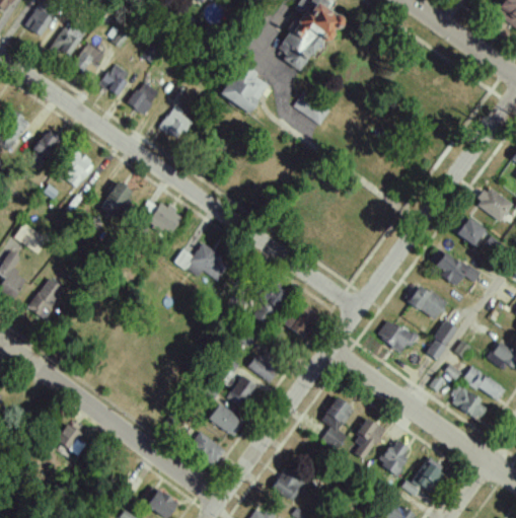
[(0,0),(0,6),(7,10),(12,0),(0,0)]
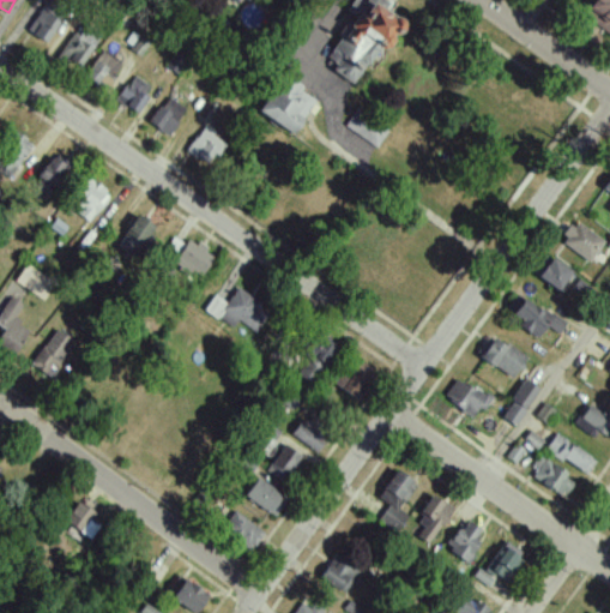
[(378,47),(387,52),(405,23),(384,10),(390,1),(387,0),(364,0),(330,59),(336,62),(332,70),(355,84),(378,47)]
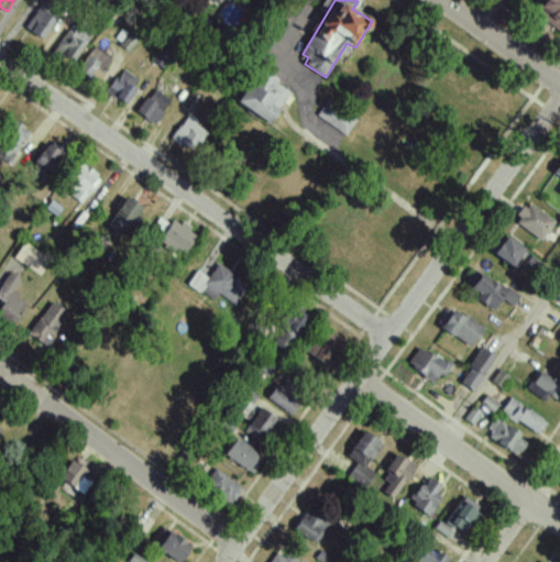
[(544,0),(536,12),(559,31),(559,0),(544,0)]
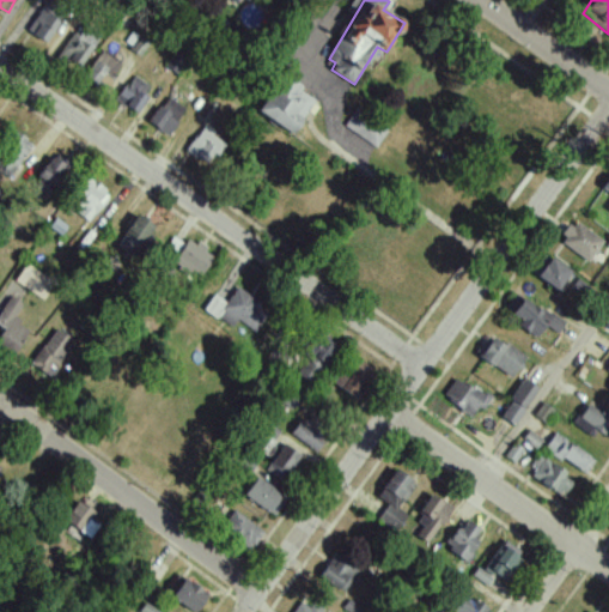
[(29,30),(48,42),(62,20),(44,8),(29,30)]
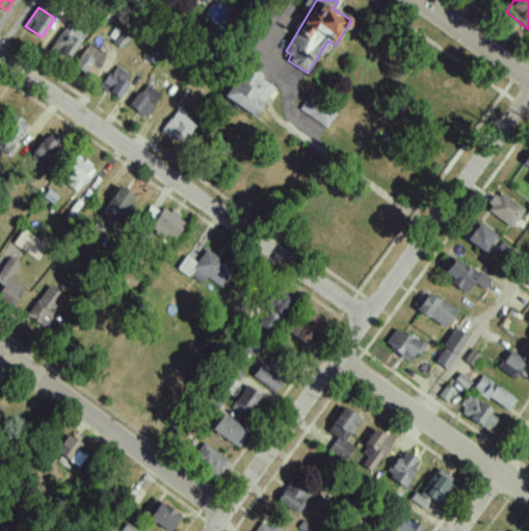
[(54,50),(72,59),(84,32),(67,24),(54,50)]
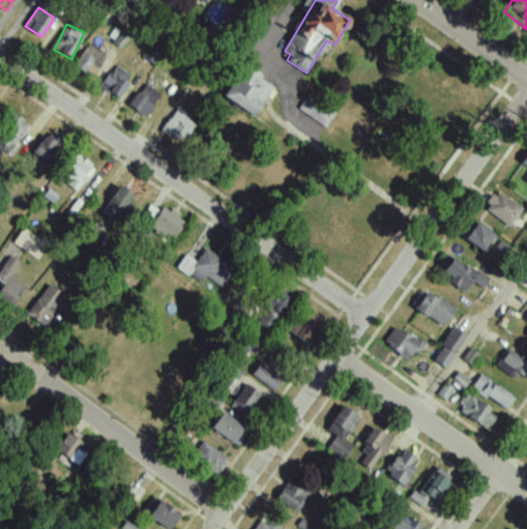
[(92,76),(107,56),(91,43),(76,63),(92,76)]
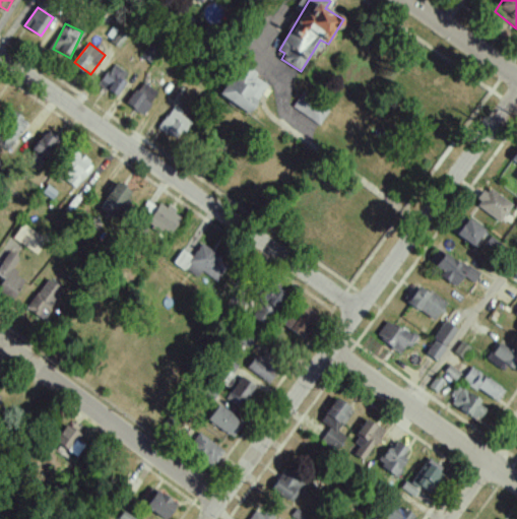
[(267,83),(256,76),(258,72),(240,61),(218,94),(249,114),(267,83)]
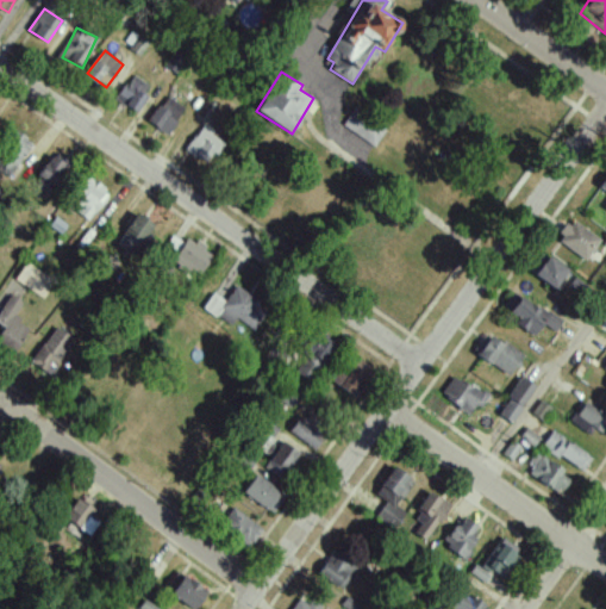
[(139,113),(150,97),(147,94),(151,86),(135,74),(118,99),(139,113)]
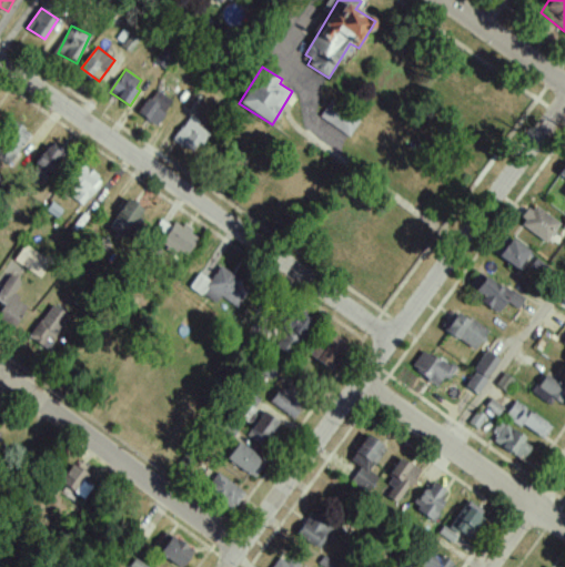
[(141,113),(158,125),(175,100),(158,88),(141,113)]
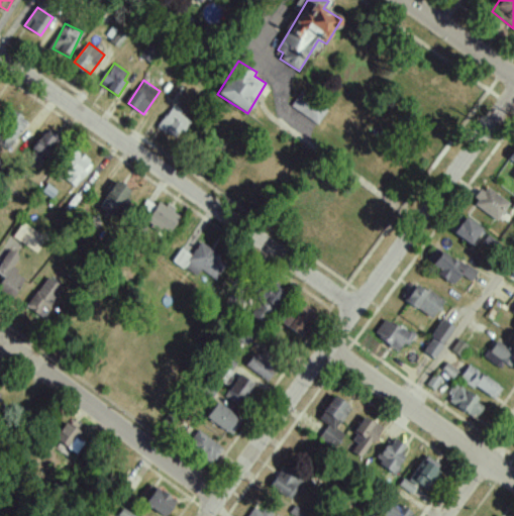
[(319,124),(329,108),(302,90),(292,105),(319,124)]
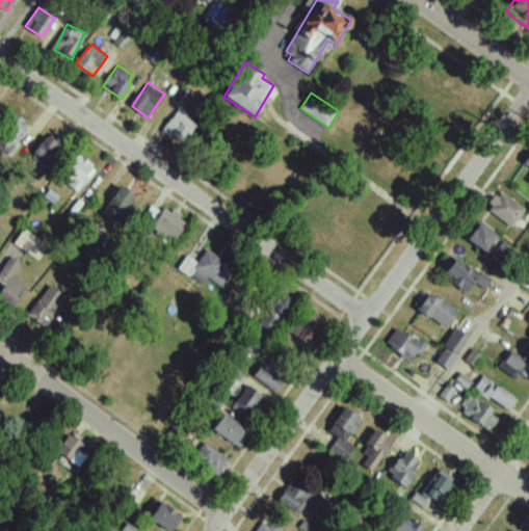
[(200,125),(182,109),(164,128),(181,143),(200,125)]
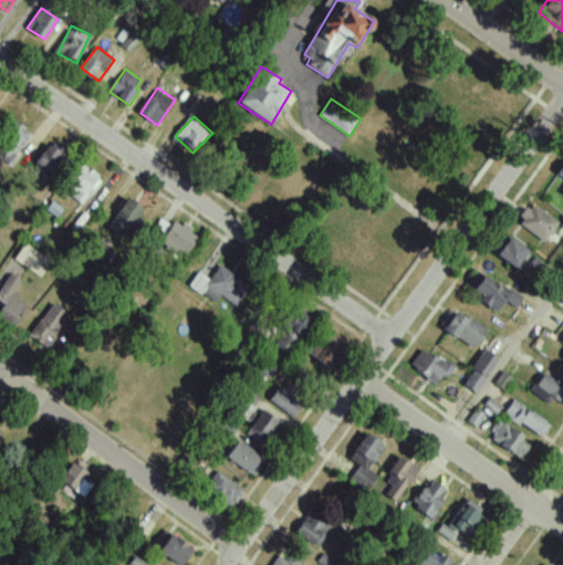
[(30,131),(12,121),(0,145),(0,155),(13,163),(30,131)]
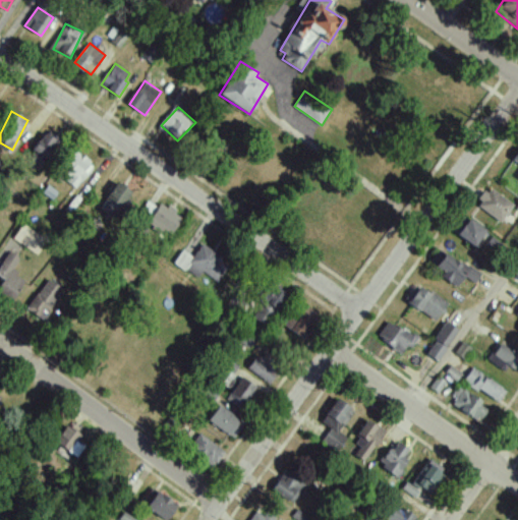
[(30,160),(44,167),(60,136),(46,128),(30,160)]
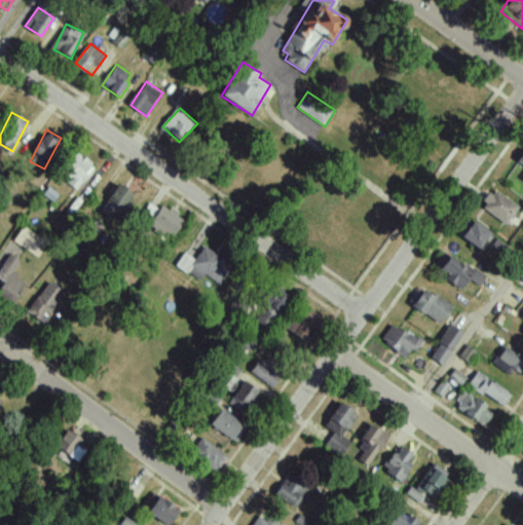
[(96,166),(76,151),(62,169),(71,176),(67,181),(77,189),(96,166)]
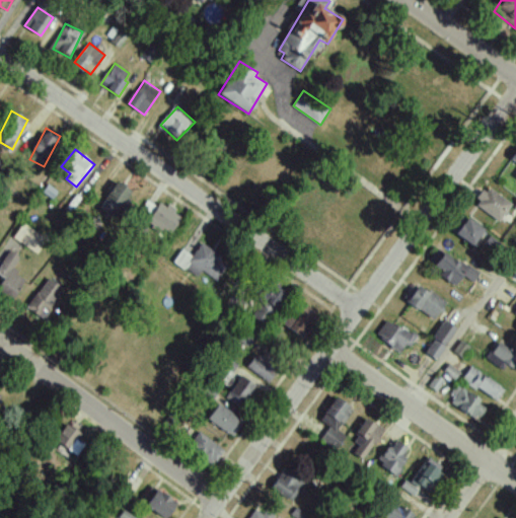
[(131,190),(116,181),(100,210),(117,218),(131,190)]
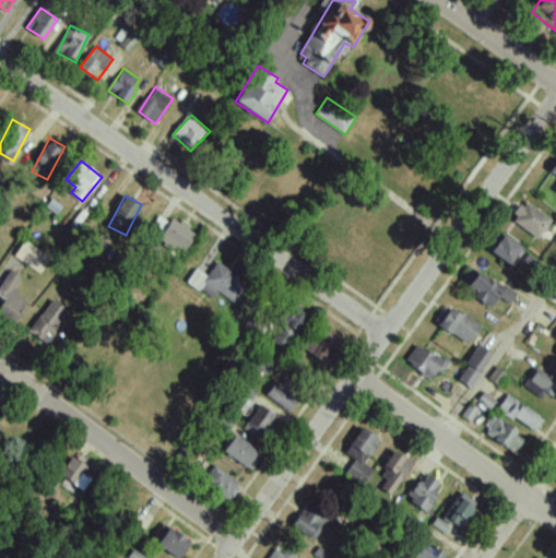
[(539,238),(553,220),(527,201),(512,220),(539,238)]
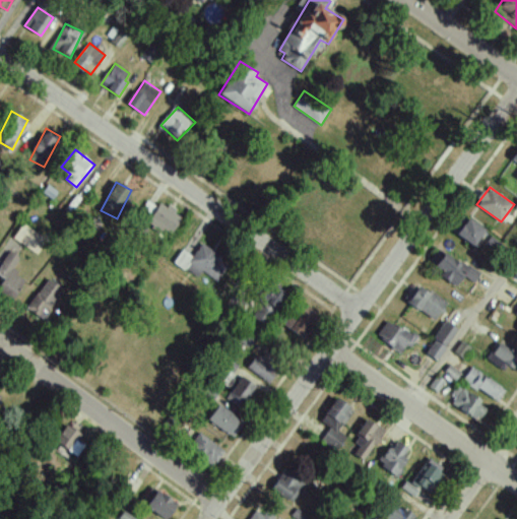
[(147,221),(157,205),(149,200),(139,215),(147,221)]
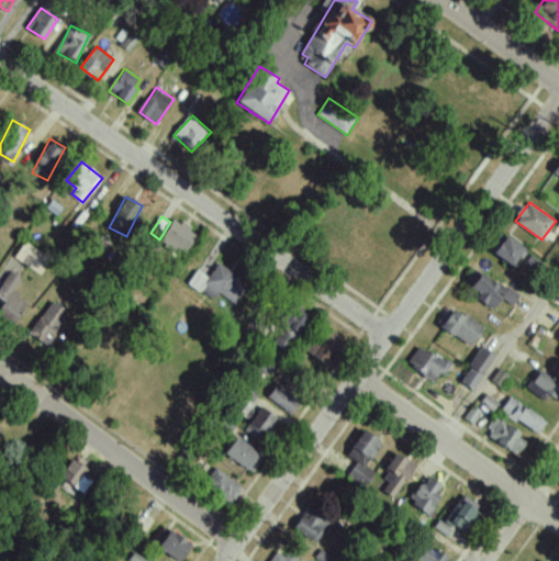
[(186,251),(199,234),(176,217),(159,240),(175,251),(178,247),(186,251)]
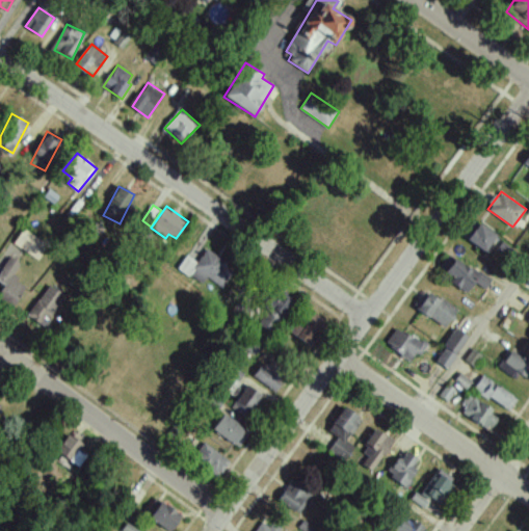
[(486,251),(497,234),(478,222),(468,241),(486,251)]
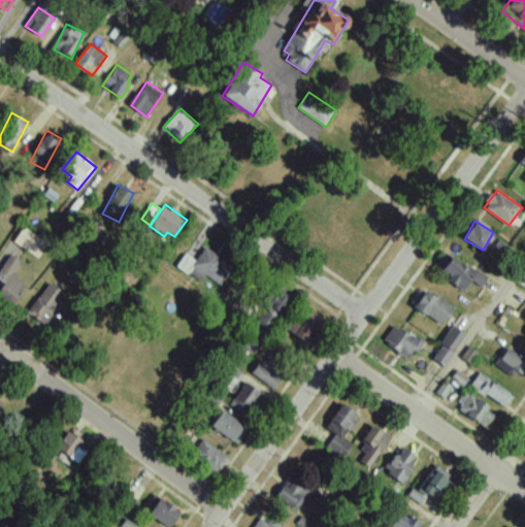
[(42,238),(23,227),(14,241),(33,253),(42,238)]
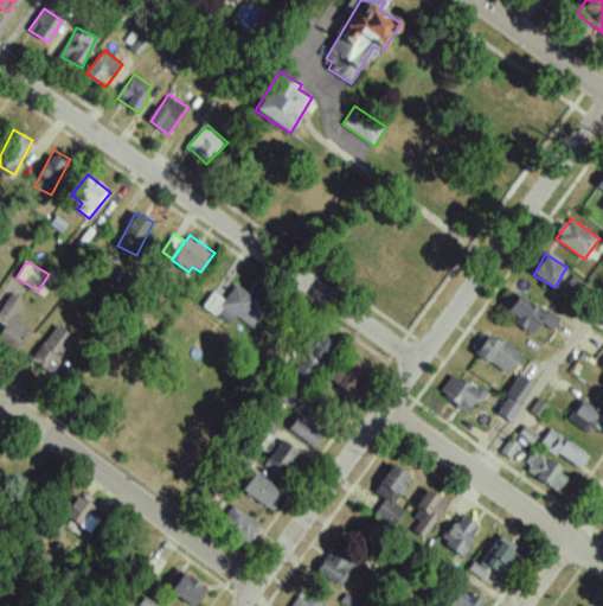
[(226,299),(213,291),(204,305),(232,324),(237,317),(254,329),(269,306),(236,284),(226,299)]
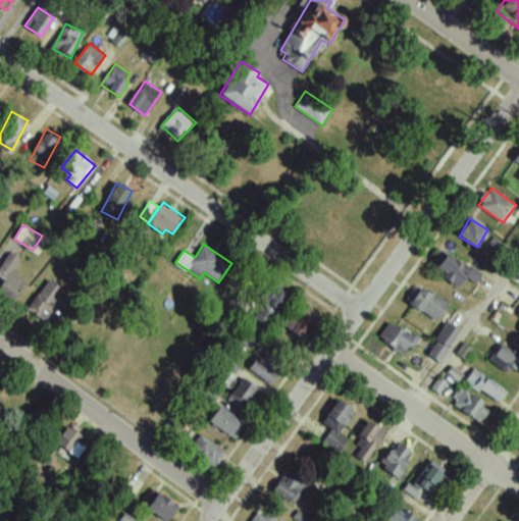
[(0,294),(13,302),(24,281),(12,274),(21,259),(9,252),(0,267),(0,276),(4,279),(0,285),(0,294)]
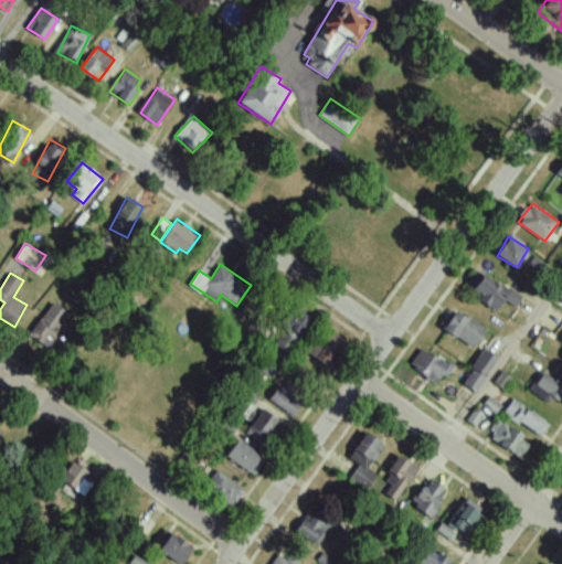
[(481,295),(478,299),(496,311),(504,298),(517,307),(522,298),(483,273),(473,289),(481,295)]
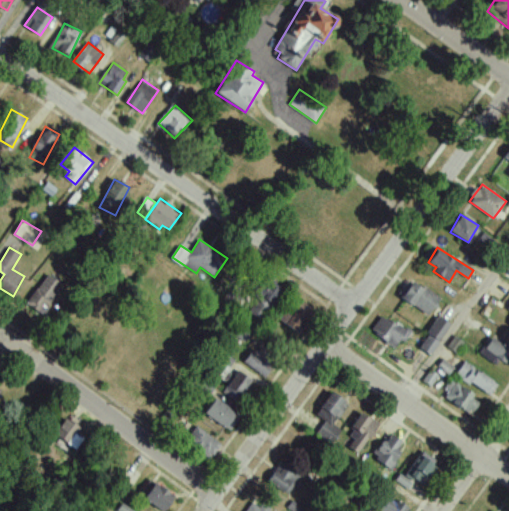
[(62,282),(45,273),(28,306),(45,315),(62,282)]
